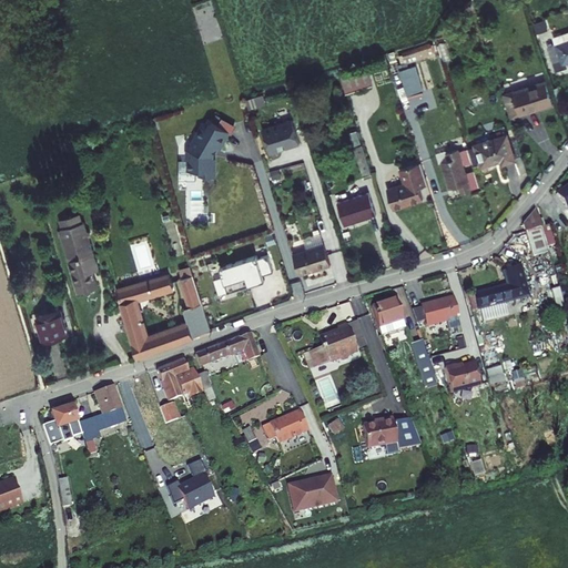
[(467,7),(472,22),(478,20),(474,4),(467,7)]
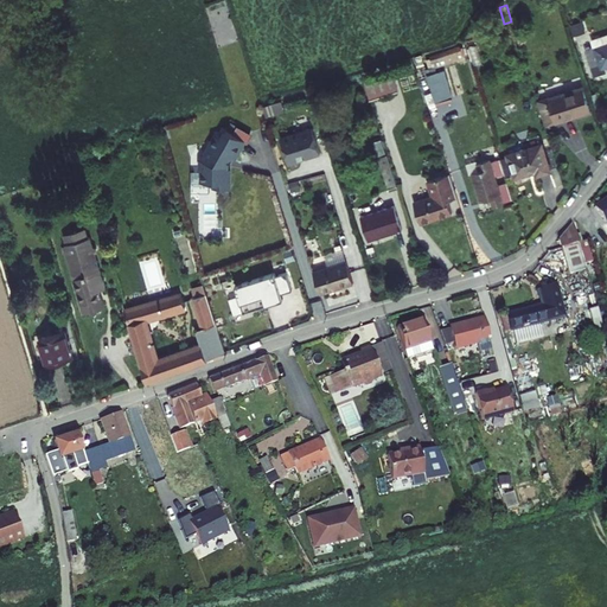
[(574,33),(586,30),(582,19),(570,23),(574,33)]
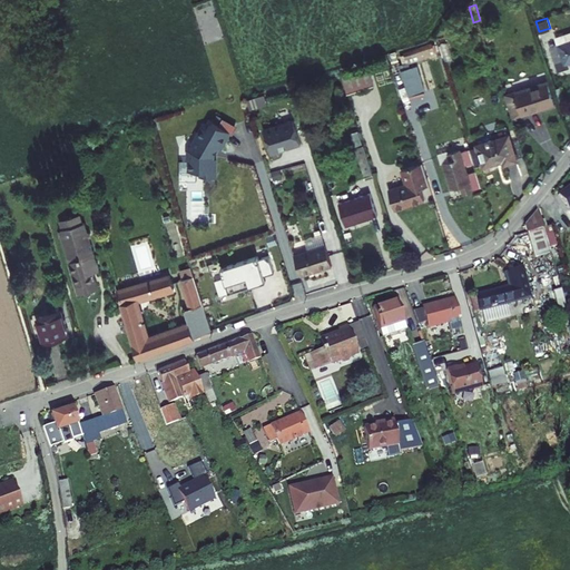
[(569,32),(557,37),(559,45),(569,40),(569,32)]
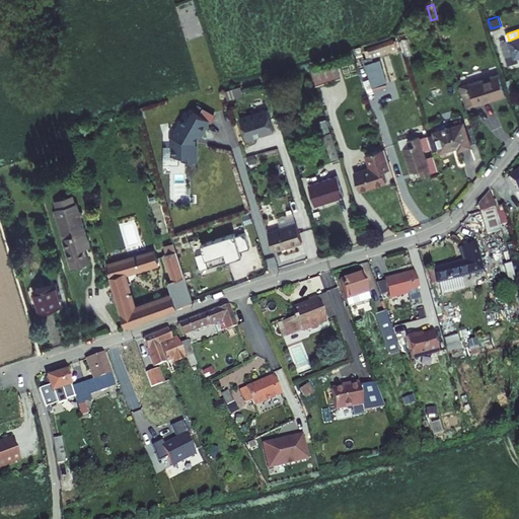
[(518,56),(518,36),(502,43),(507,57),(513,55),(515,58),(518,56)]
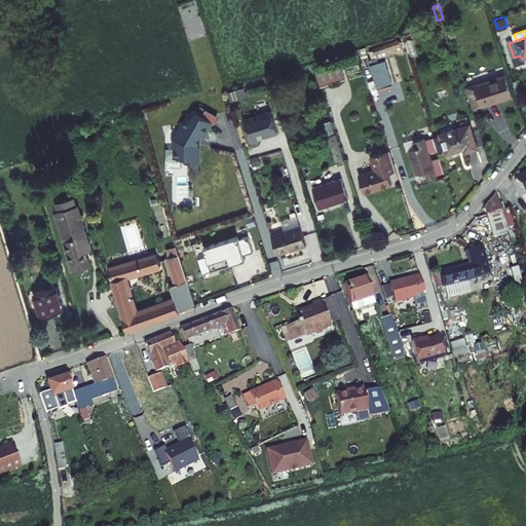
[(385,61),(386,65),(402,60),(397,43),(392,44),(397,57),(385,61)]
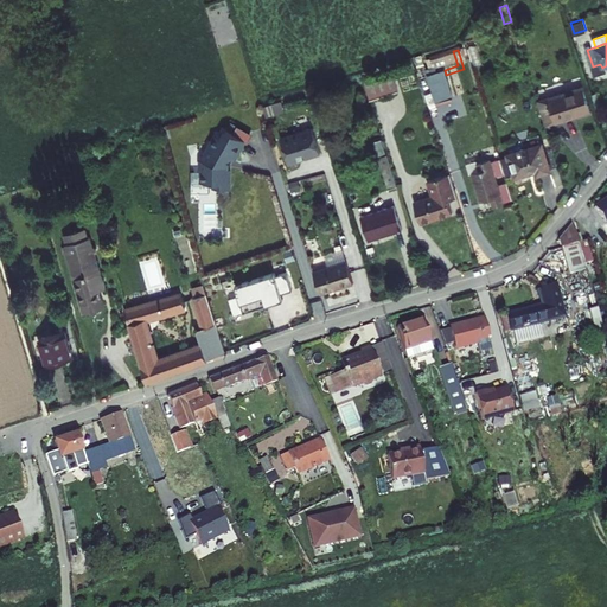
[(446,75),(445,70),(430,74),(433,80),(446,75)]
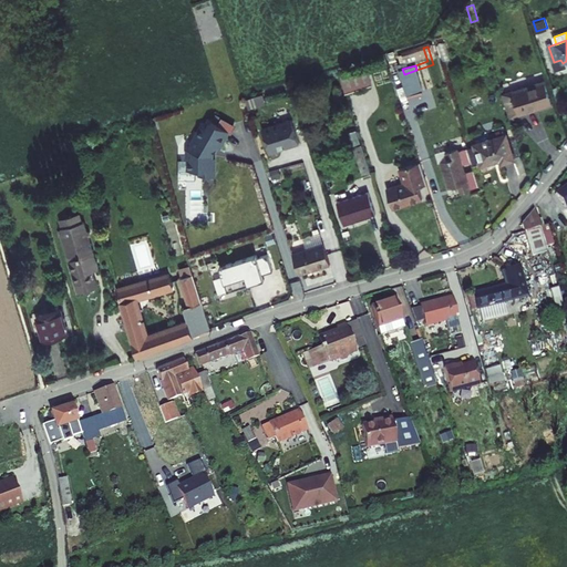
[(340,76),(346,93),(370,85),(364,69),(340,76)]
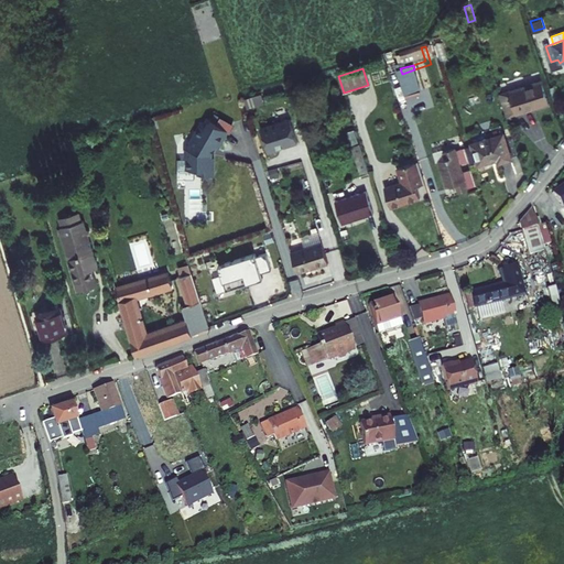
[(416,75),(401,80),(409,105),(424,100),(416,75)]
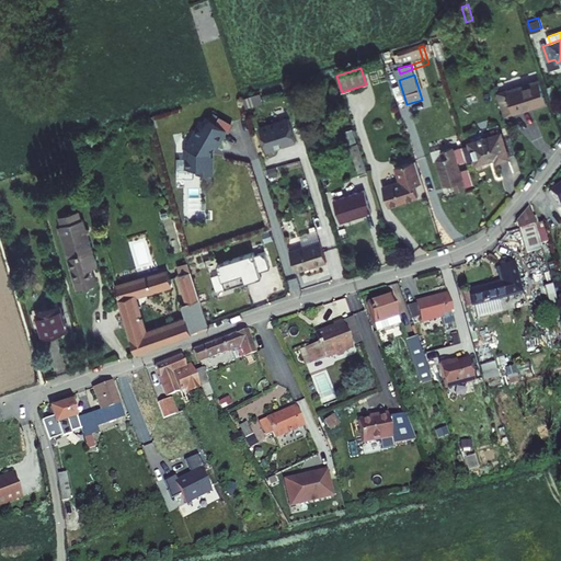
[(497,93),(505,115),(547,102),(539,80),(497,93)]
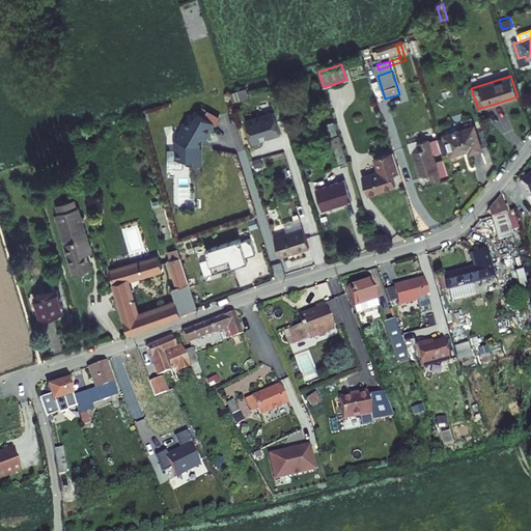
[(297,89),(300,96),(307,94),(304,86),(297,89)]
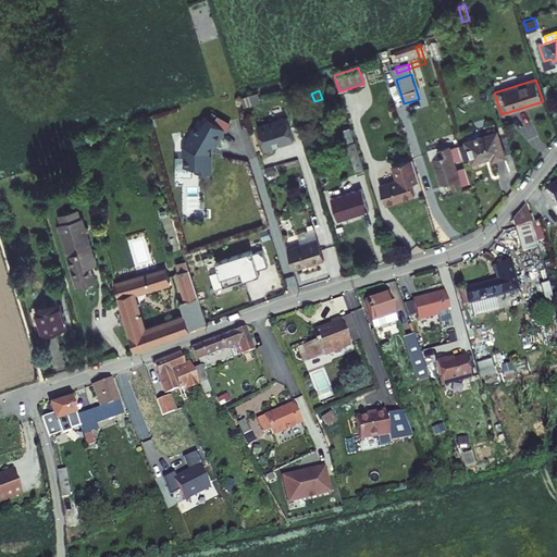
[(229,131),(233,124),(219,114),(214,121),(209,118),(203,125),(199,122),(186,141),(185,140),(184,144),(183,151),(185,151),(184,165),(197,165),(197,171),(209,172),(210,149),(211,148),(209,147),(210,145),(212,146),(214,144),(215,145),(226,128),(229,131)]
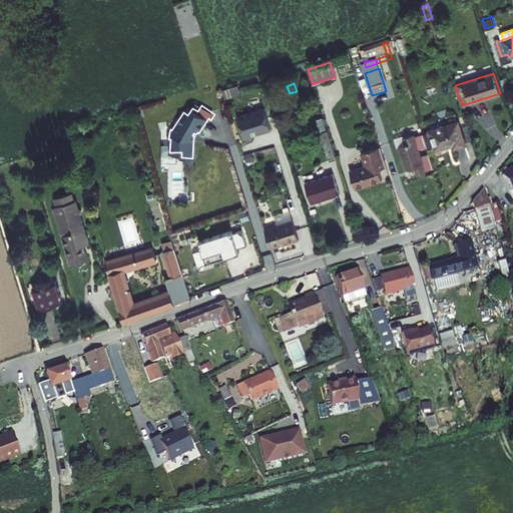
[(253,136),(252,135),(271,129),(265,108),(237,117),(244,139),(253,136)]
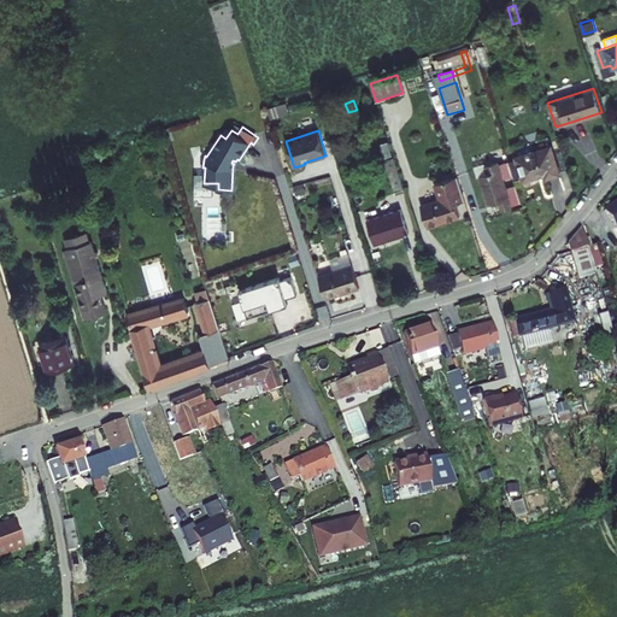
[(389,142),(381,145),(386,159),(394,157),(389,142)]
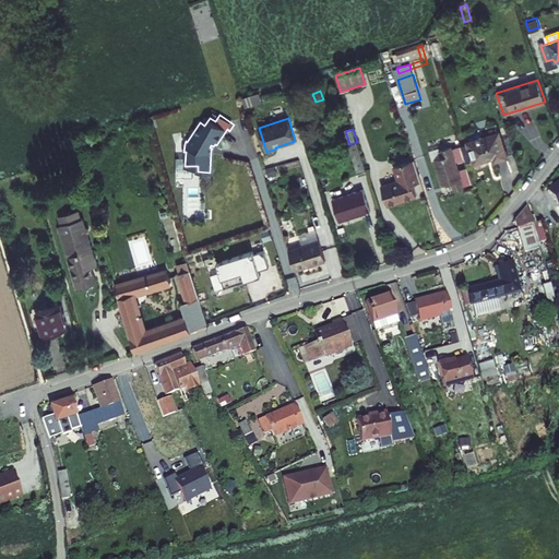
[(485,137),(491,157),(494,156),(495,161),(507,156),(499,132),(485,137)]
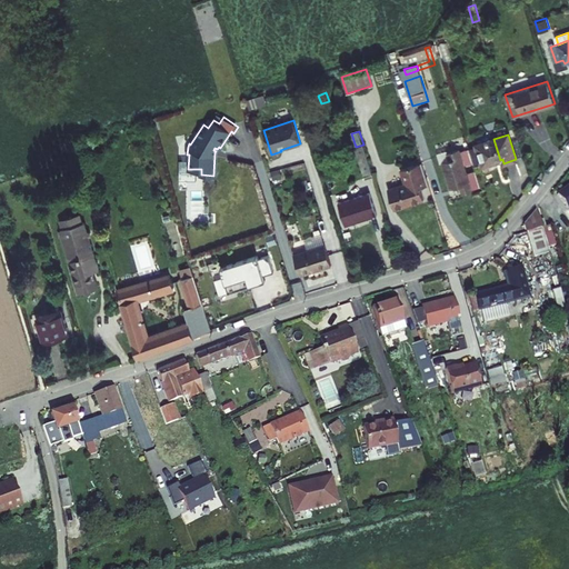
[(476,145),(482,166),(500,160),(493,139),(476,145)]
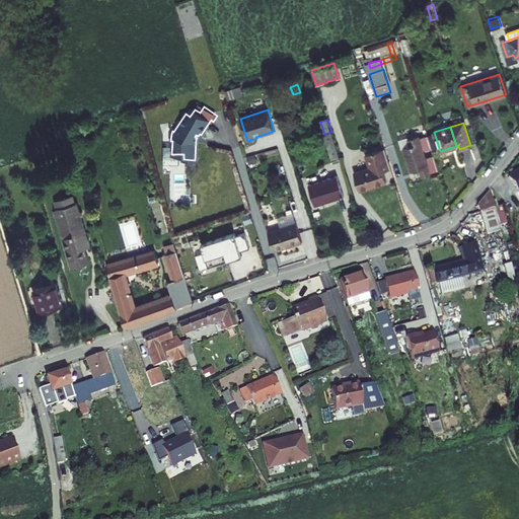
[(324,134),(332,159),(340,157),(331,132),(324,134)]
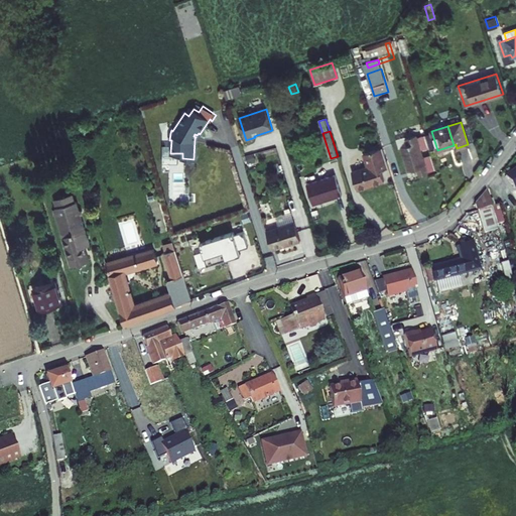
[(417,167),(420,174),(428,171),(427,169),(436,166),(426,135),(417,138),(416,136),(406,139),(408,145),(406,146),(413,169),(417,167)]
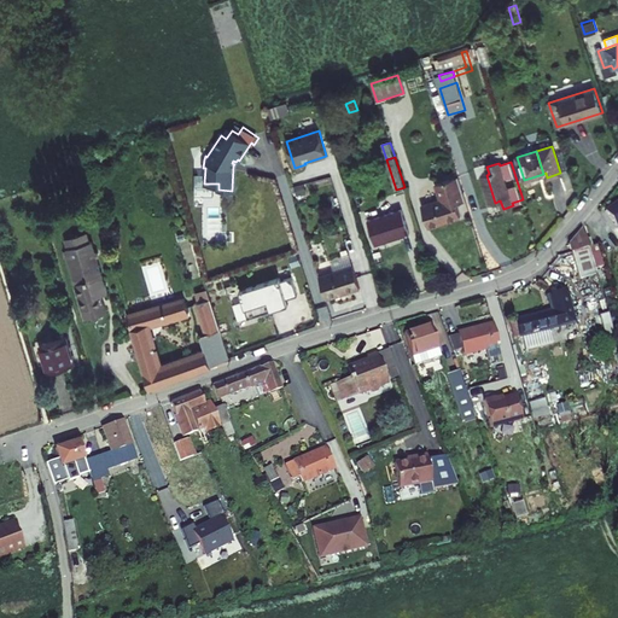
[(487,175),(483,164),(474,167),(478,178),(482,176),(487,175)]
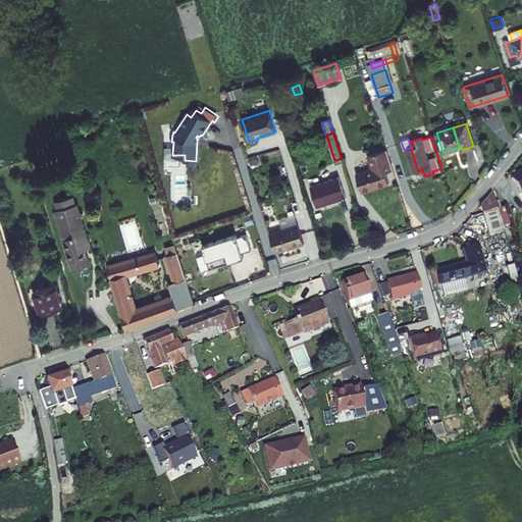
[(414,172),(418,171),(411,148),(407,149),(414,172)]
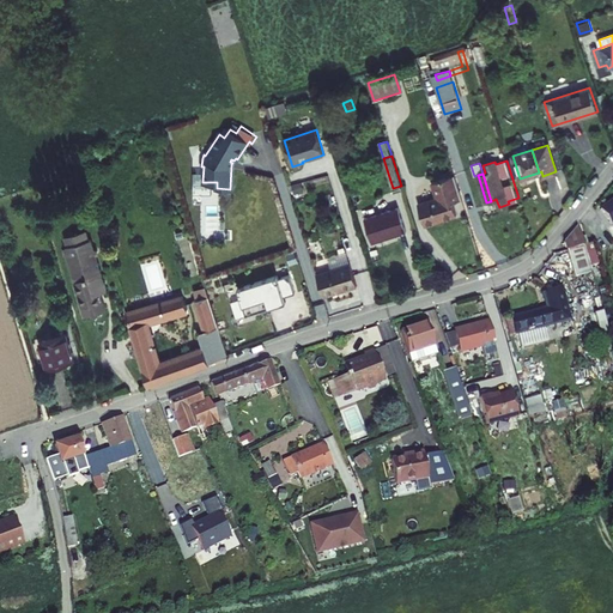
[(434,199),(441,220),(457,216),(453,202),(462,199),(455,175),(432,182),(437,198),(434,199)]
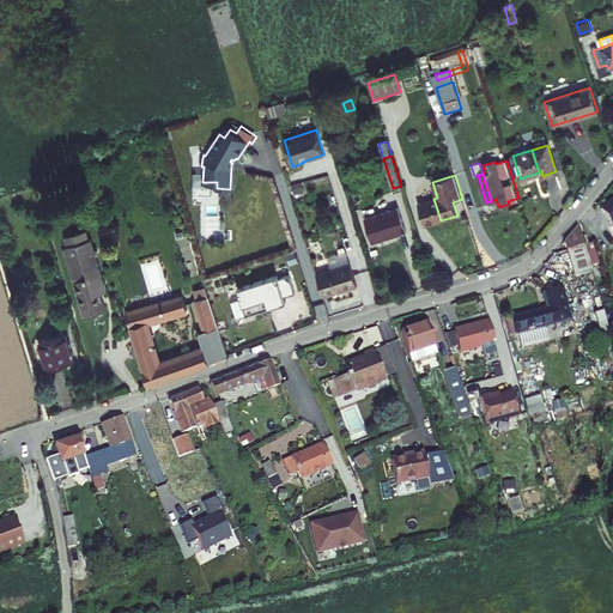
[(292,186),(295,194),(304,190),(302,182),(292,186)]
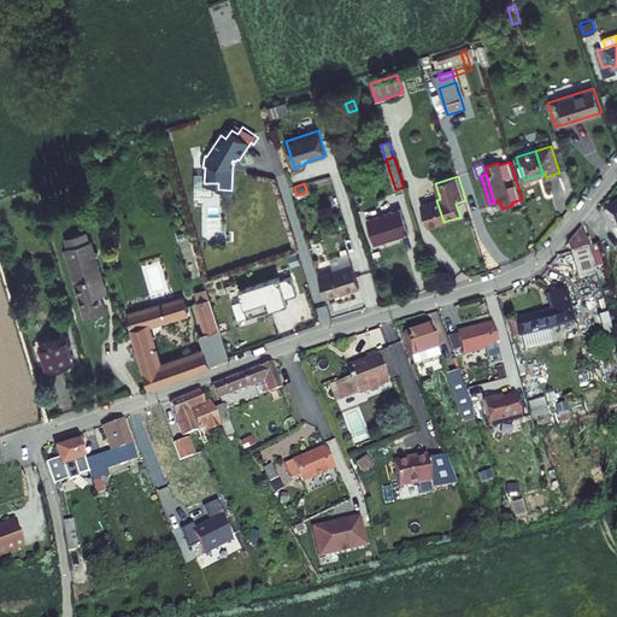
[(436,200),(421,205),(428,227),(444,222),(436,200)]
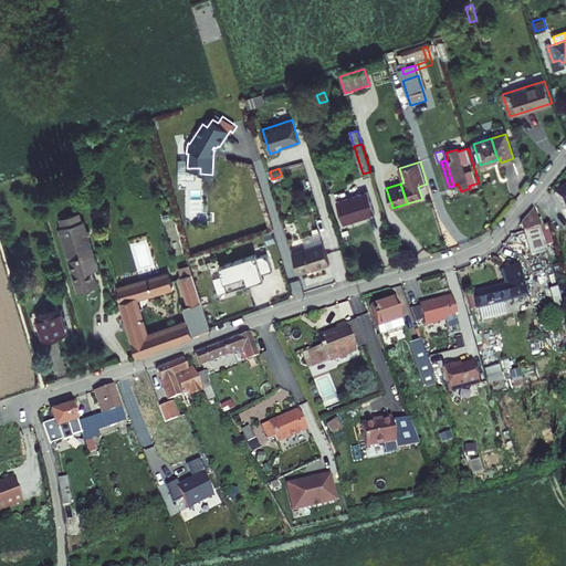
[(565,185),(554,194),(565,210),(565,185)]
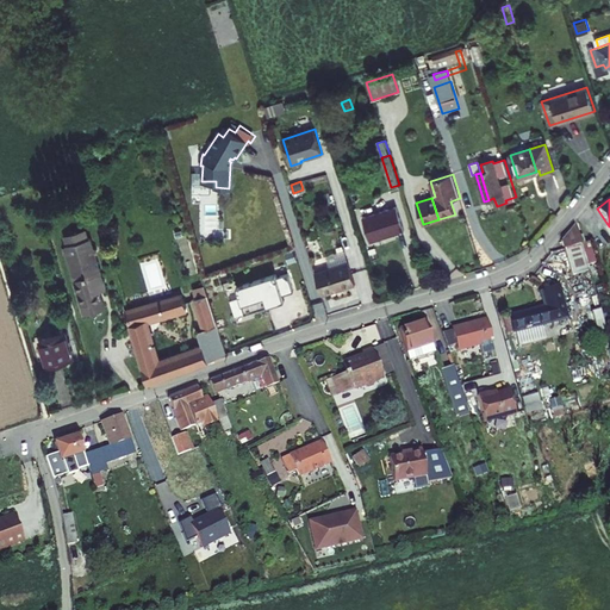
[(374,234),(377,240),(405,230),(397,206),(362,217),(368,236),(374,234)]
